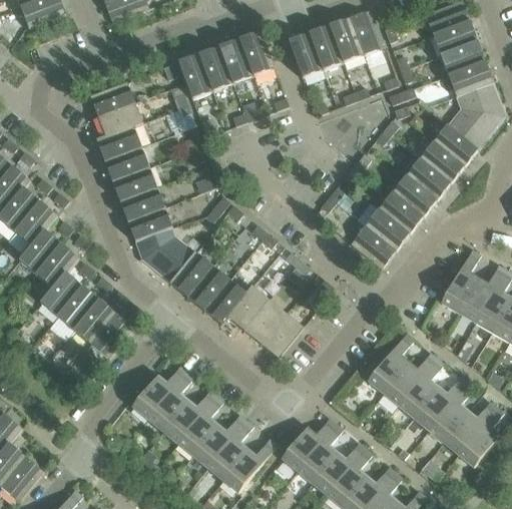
[(65,15),(59,0),(40,0),(20,7),(28,28),(65,15)]
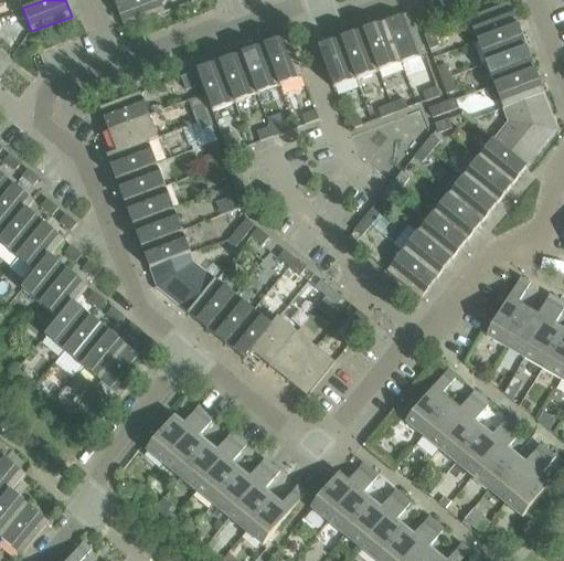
[(162,11),(158,0),(118,0),(113,2),(121,27),(162,11)]
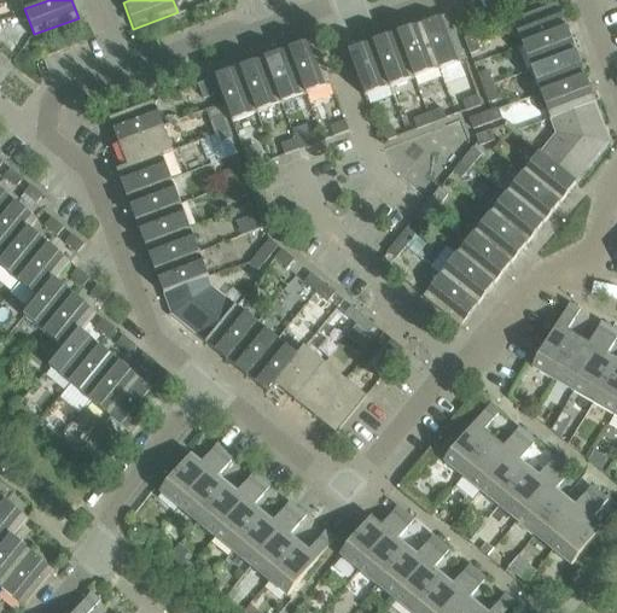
[(565,27),(557,3),(512,19),(521,44),(565,27)]
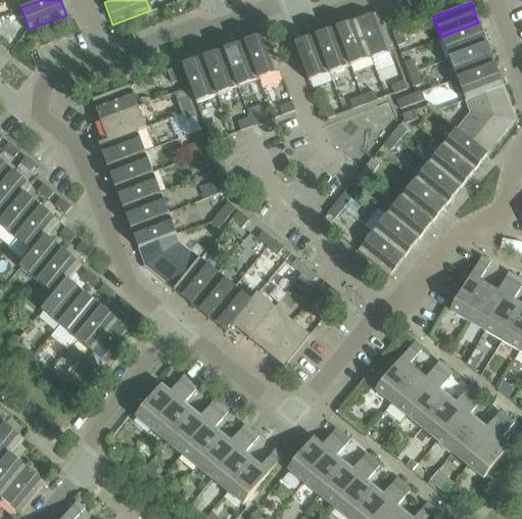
[(392,48),(378,10),(357,18),(371,56),(392,48)]
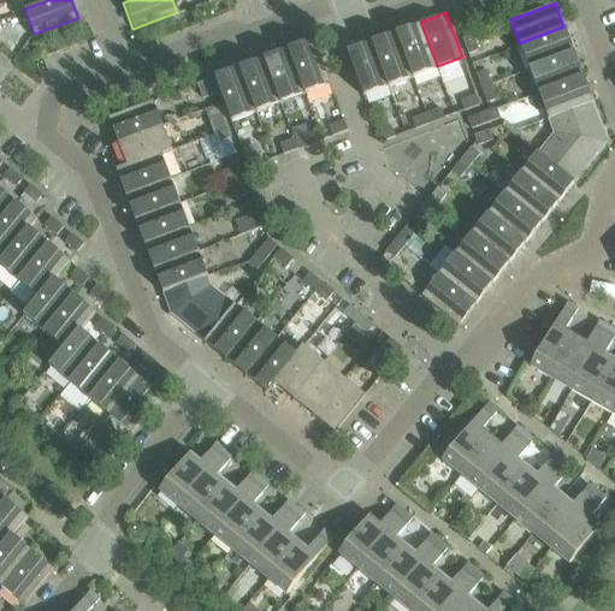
[(437,66),(420,22),(395,31),(412,76),(437,66)]
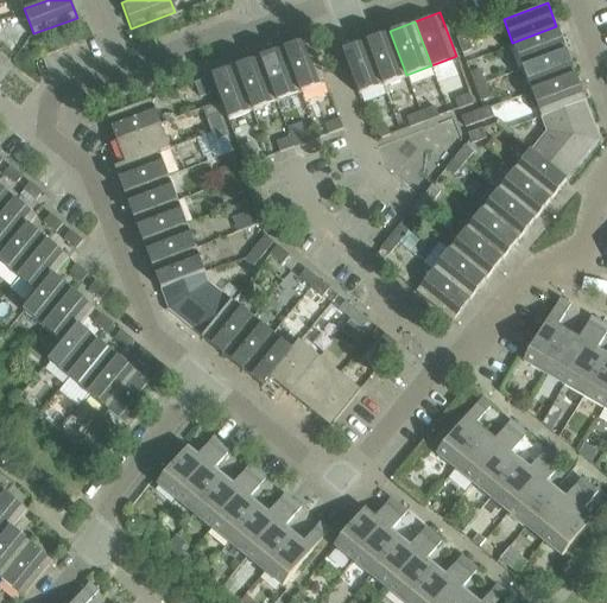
[(566,50),(556,26),(512,43),(522,67),(566,50)]
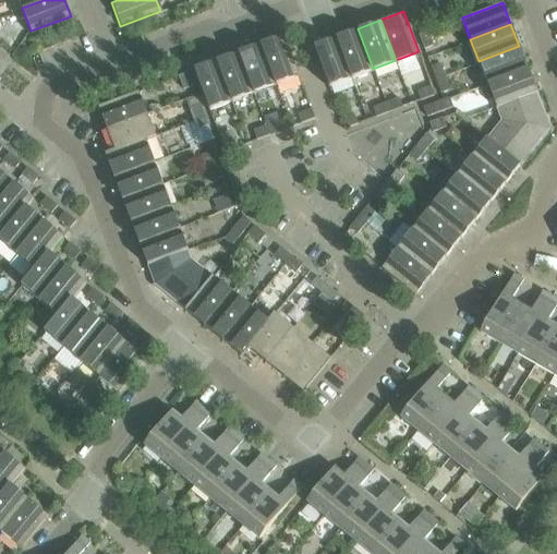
[(373,69),(358,28),(335,37),(350,77),(373,69)]
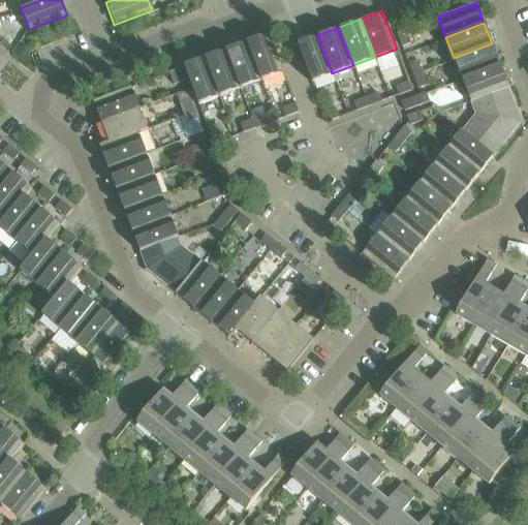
[(410,40),(405,28),(397,31),(401,43),(410,40)]
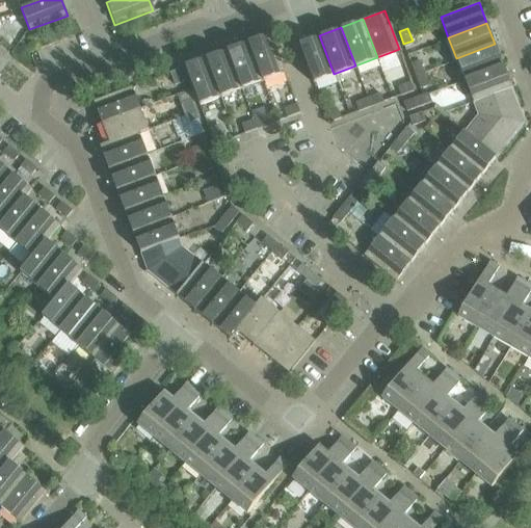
[(285,71),(270,32),(249,41),(263,79),(285,71)]
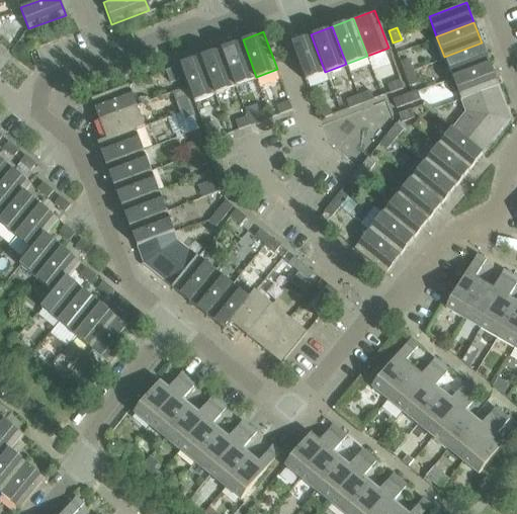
[(325,72),(311,34),(290,41),(304,80),(325,72)]
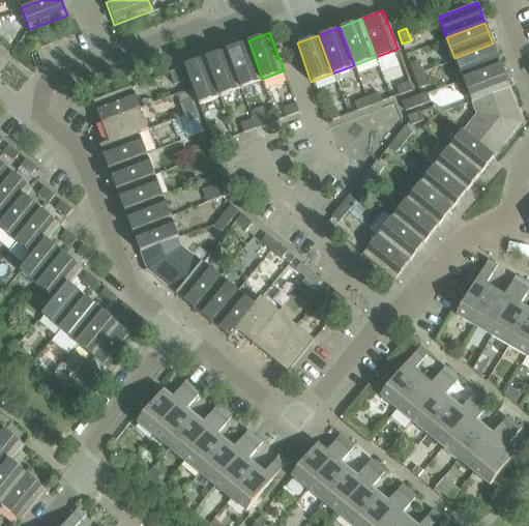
[(262,79),(248,40),(227,49),(241,87),(262,79)]
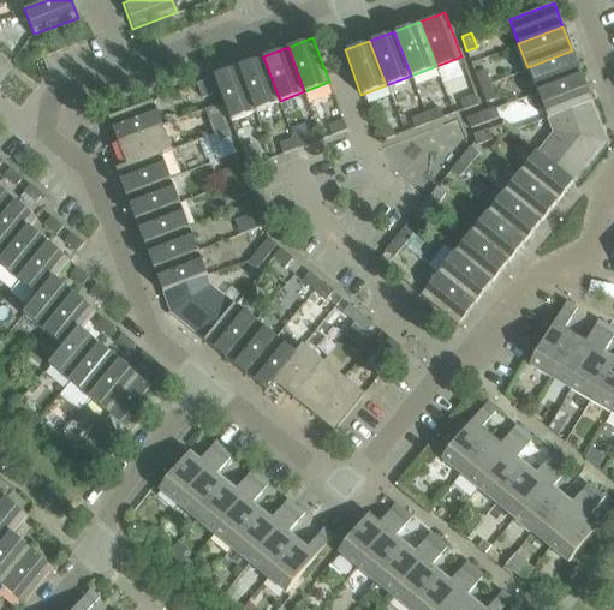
[(582,76),(572,51),(528,67),(537,93),(582,76)]
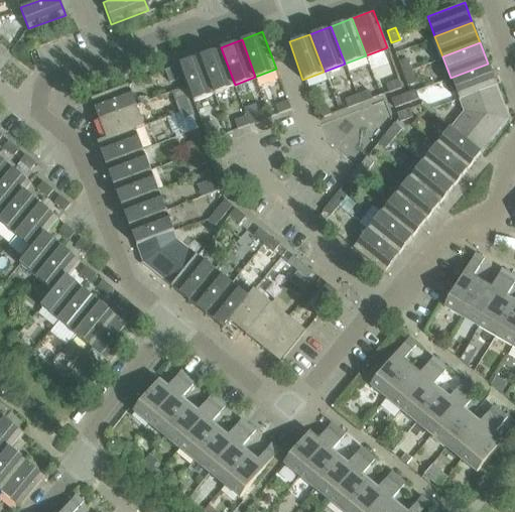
[(235,85),(221,47),(200,55),(214,93),(235,85)]
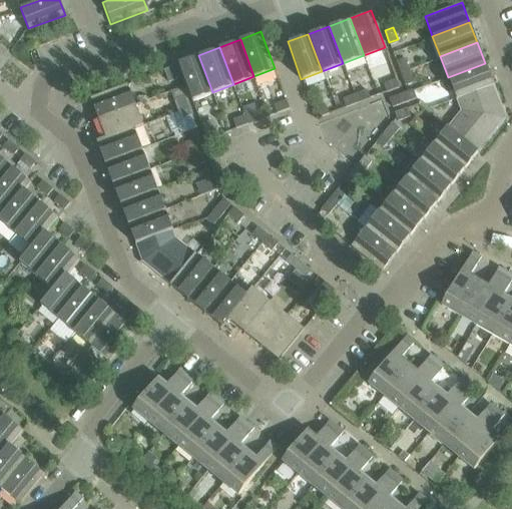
[(212,92),(198,55),(177,62),(191,99),(212,92)]
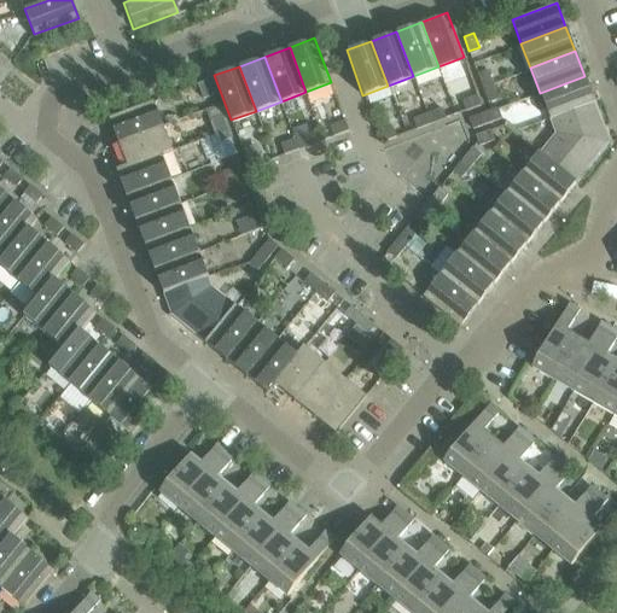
[(492,82),(487,68),(477,71),(482,86),(492,82)]
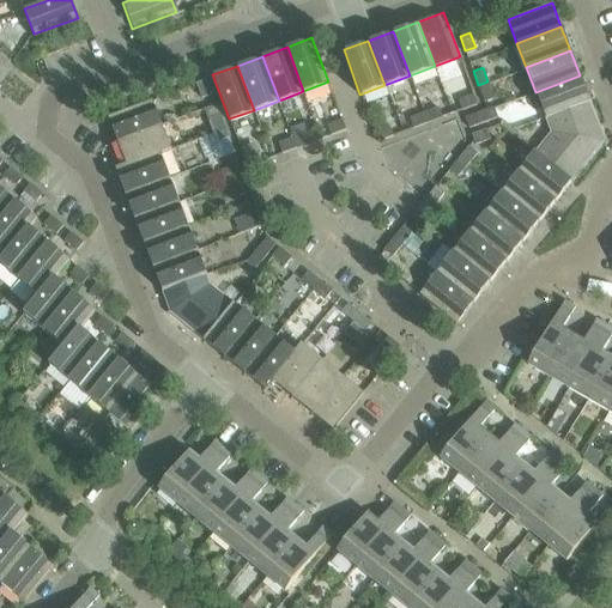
[(589,99),(580,76),(535,92),(545,116),(589,99)]
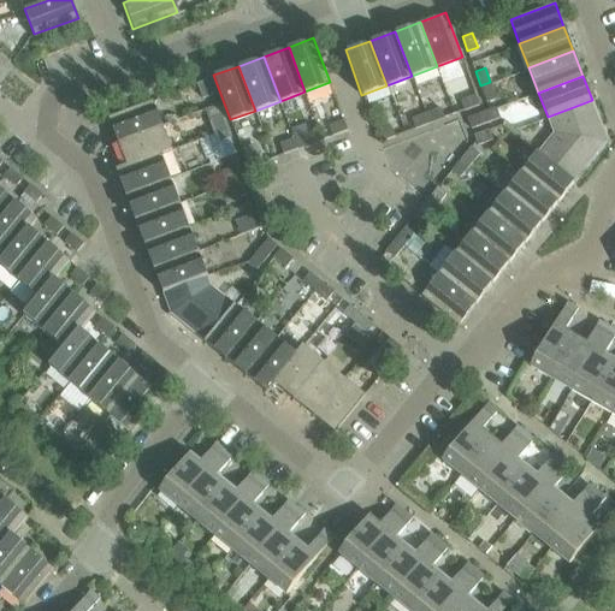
[(212,92),(206,77),(196,81),(202,95),(212,92)]
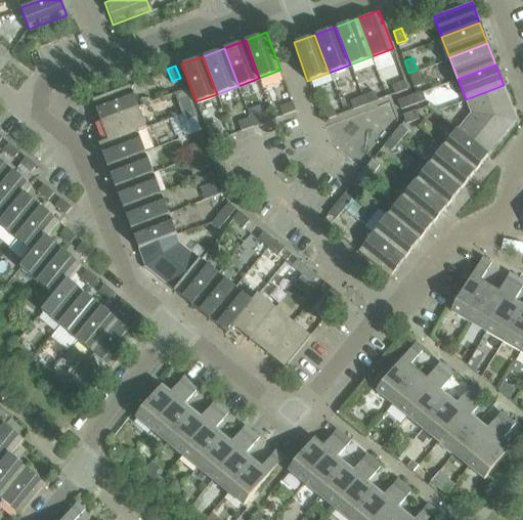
[(422,82),(418,70),(417,70),(408,73),(413,85),(422,82)]
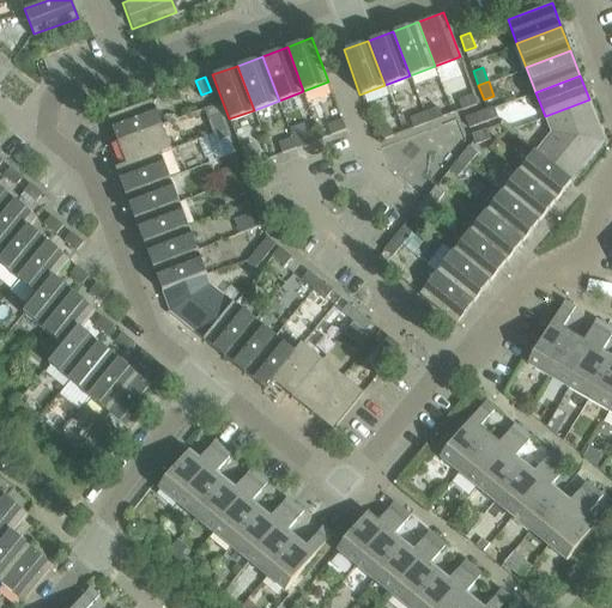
[(476,102),(472,91),(458,97),(461,107),(476,102)]
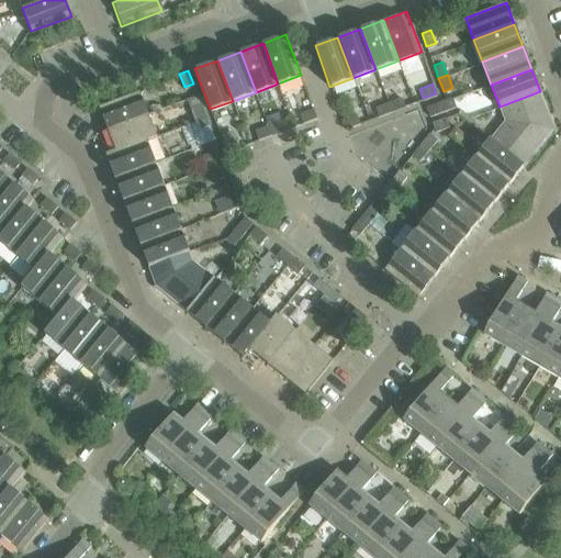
[(147,112),(138,90),(99,105),(107,127),(147,112)]
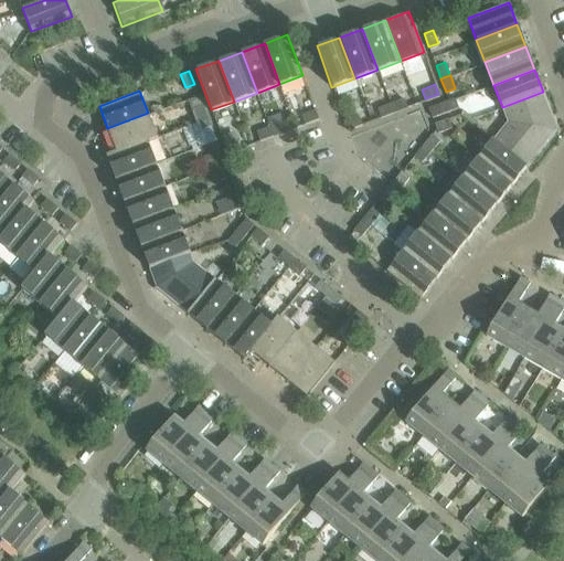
[(525,167),(556,128),(543,92),(502,107),(507,120),(491,139),(525,167)]
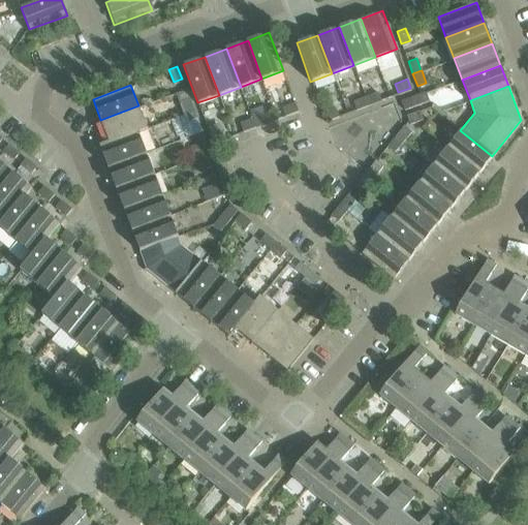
[(380,99),(377,90),(365,95),(368,103),(380,99)]
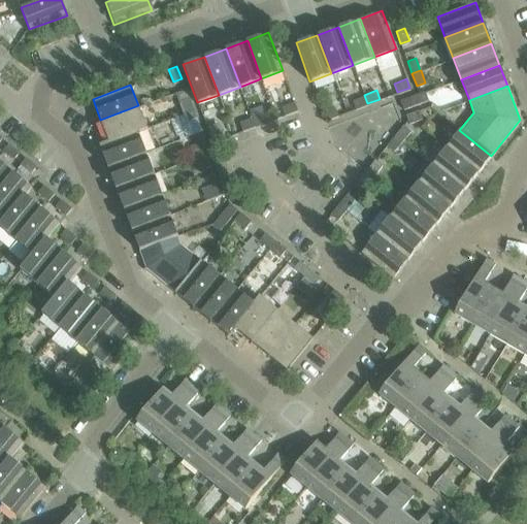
[(428,98),(425,91),(413,95),(416,103),(428,98)]
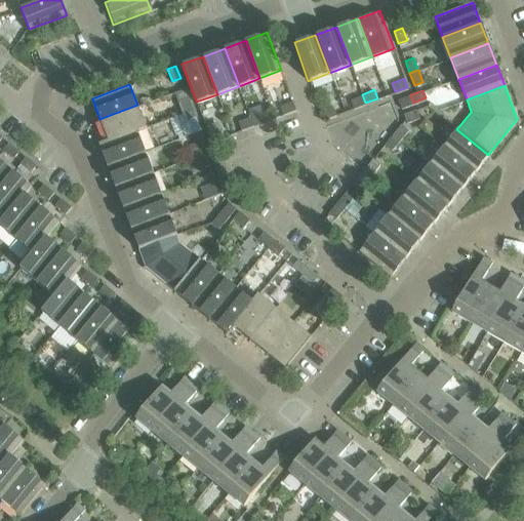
[(365,103),(362,94),(350,98),(353,107),(365,103)]
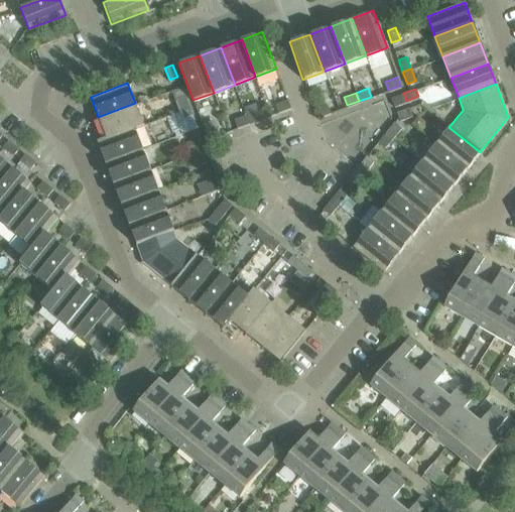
[(406,101),(403,93),(391,97),(394,105),(406,101)]
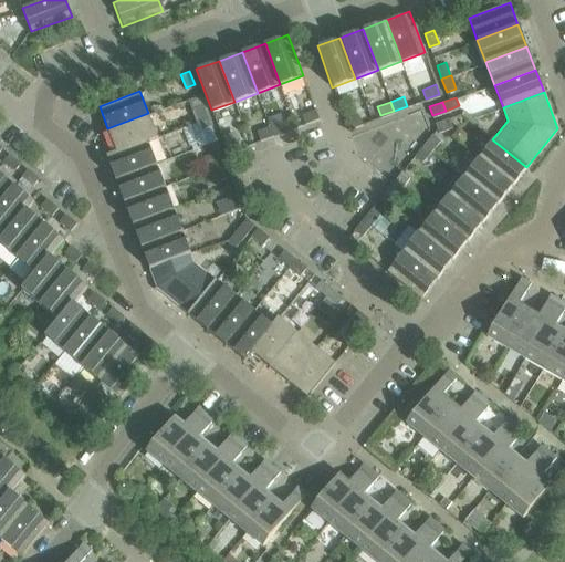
[(207,117),(201,104),(192,108),(198,121),(207,117)]
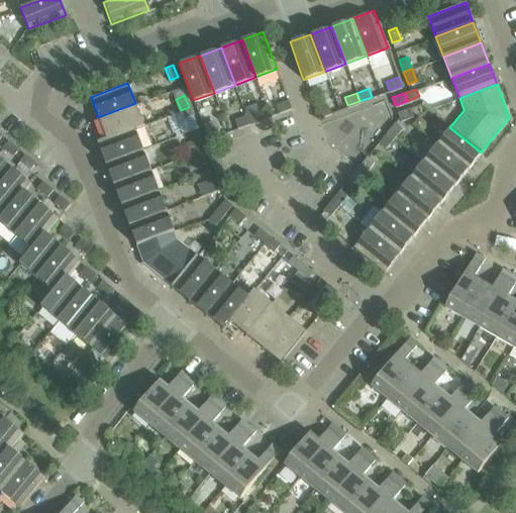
[(291,107),(288,99),(275,103),(279,111),(291,107)]
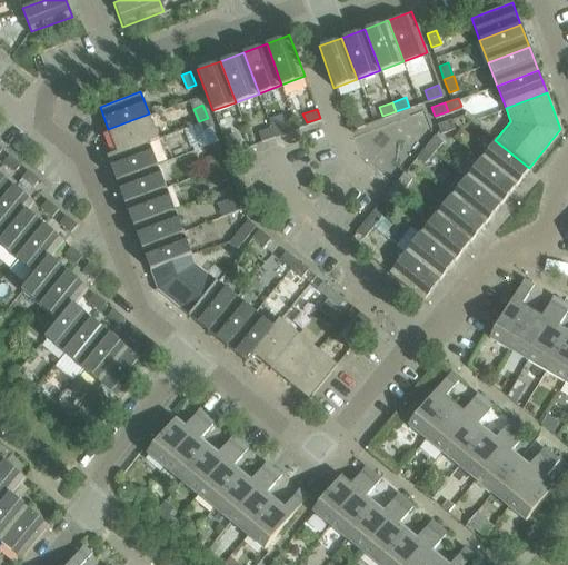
[(158,138),(149,115),(149,114),(108,129),(117,151),(132,145),(132,147),(148,141),(158,138)]
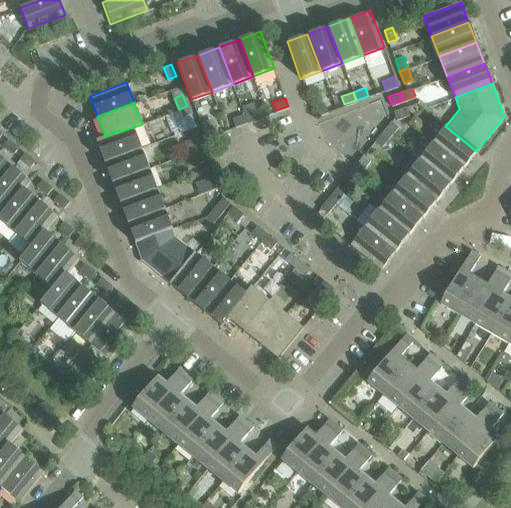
[(327,111),(324,102),(312,107),(315,115),(327,111)]
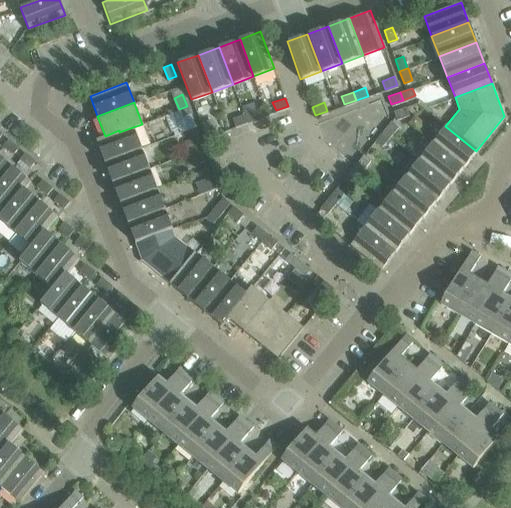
[(408,113),(405,105),(393,110),(396,118),(408,113)]
